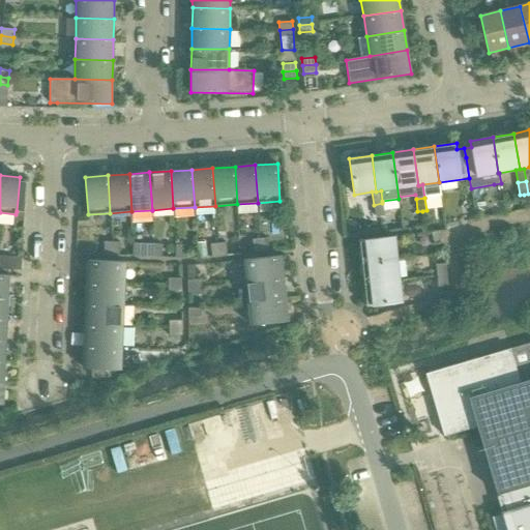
[(384,216),(382,203),(374,205),(376,217),(379,216),(384,216)]
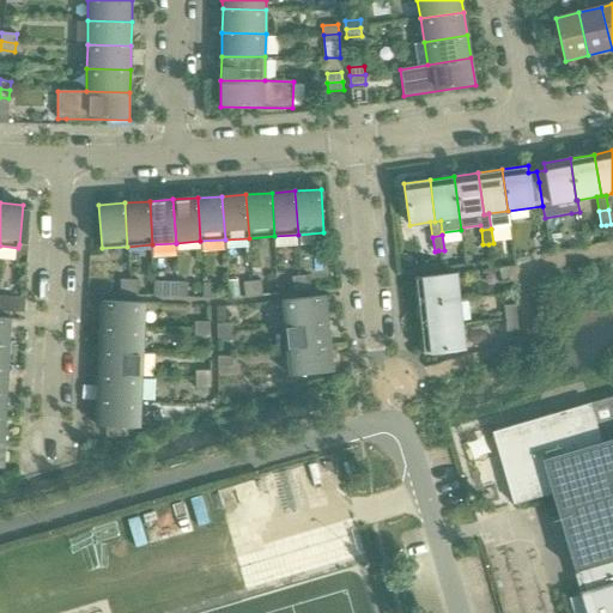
[(513,281),(511,268),(499,269),(502,283),(513,281)]
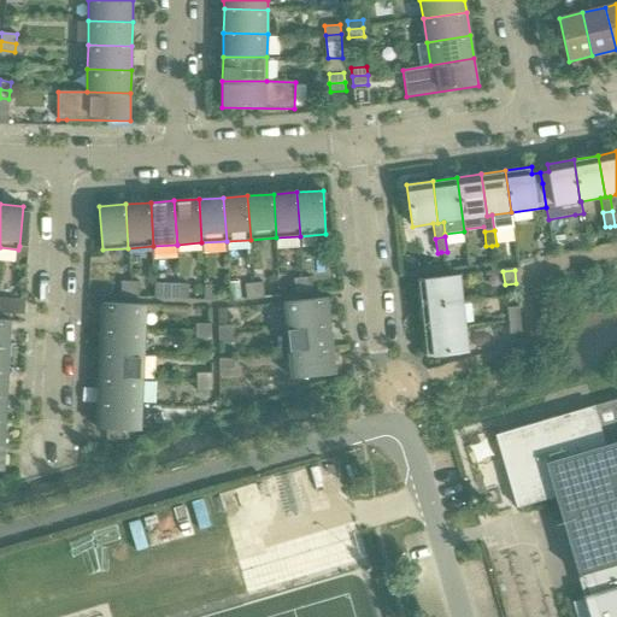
[(311,276),(303,277),(304,293),(313,292),(311,276)]
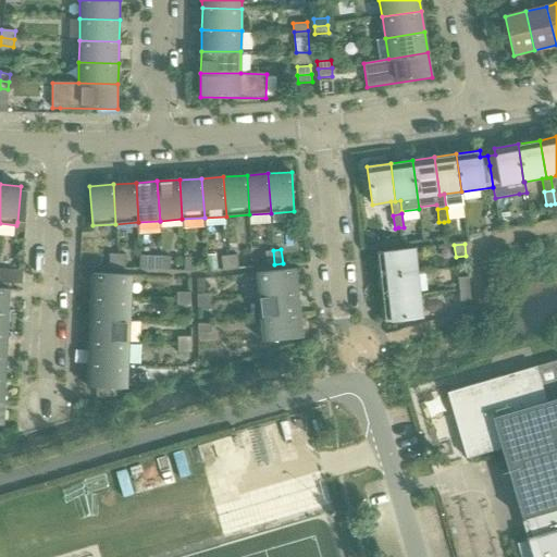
[(376,254),(380,276),(418,272),(415,249),(376,254)]
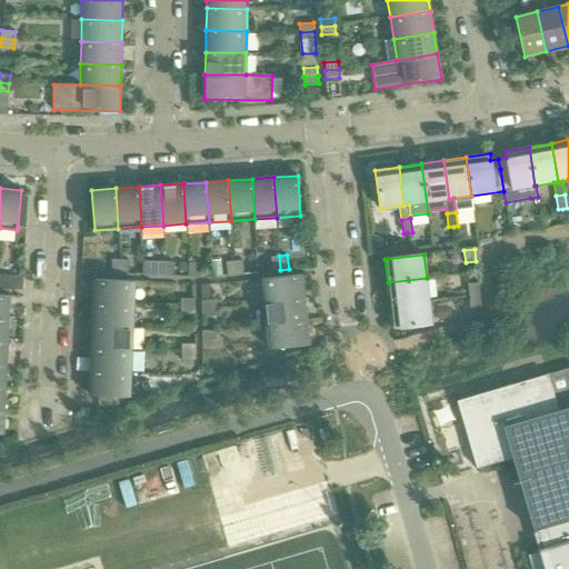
[(280,270),(279,256),(271,257),(272,271),(280,270)]
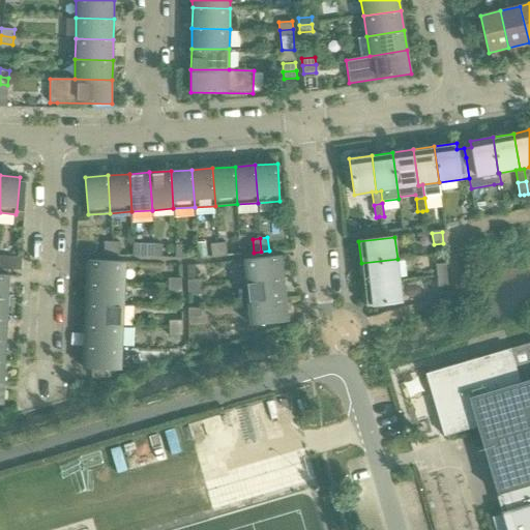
[(226,242),(217,243),(219,257),(227,256),(226,242)]
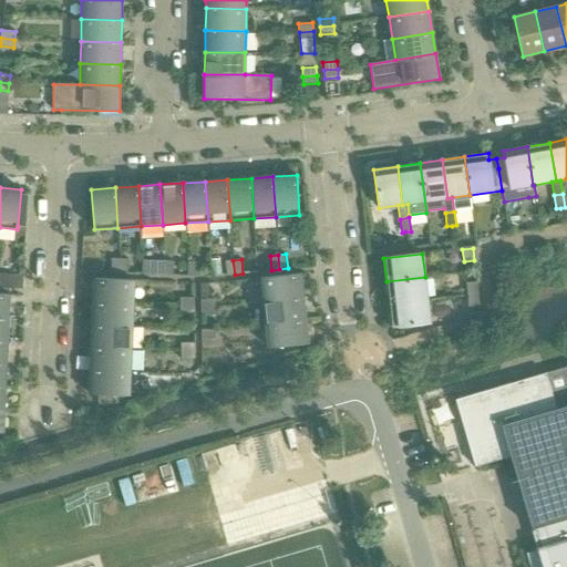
[(235,275),(233,260),(225,261),(227,275),(235,275)]
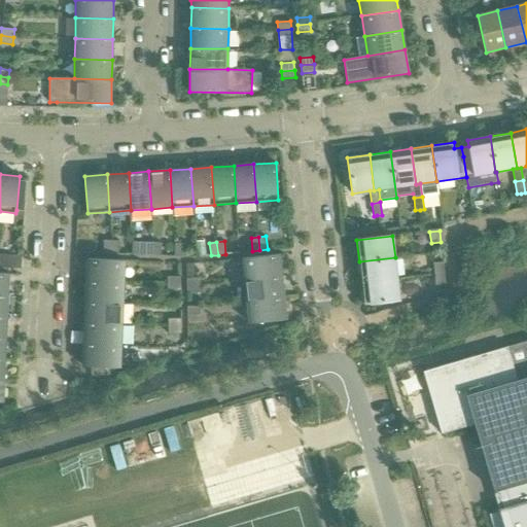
[(174,256),(183,256),(183,244),(175,243),(174,256)]
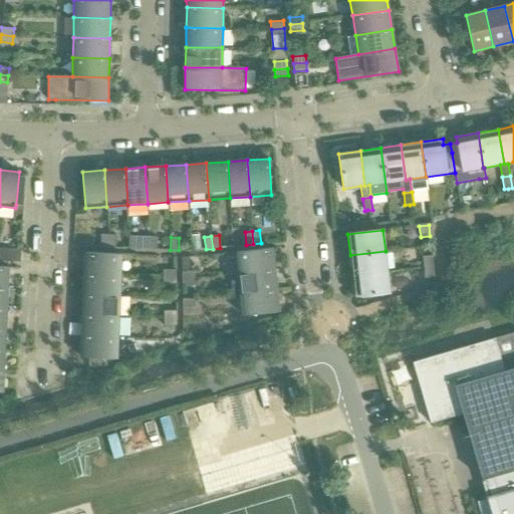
[(236,252),(238,274),(275,269),(272,248),(236,252)]
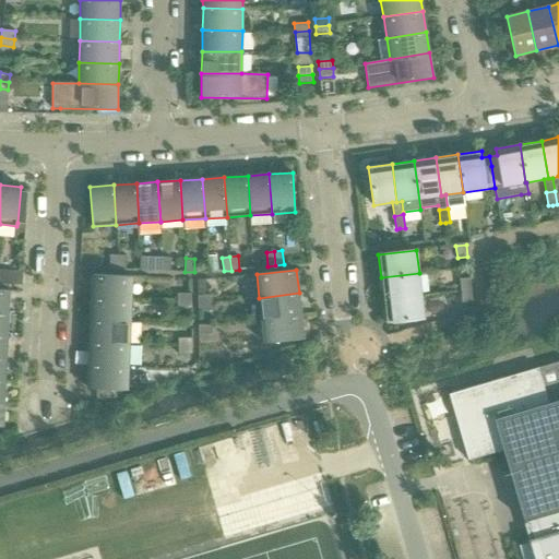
[(381,277),(383,299),(421,295),(419,273),(381,277)]
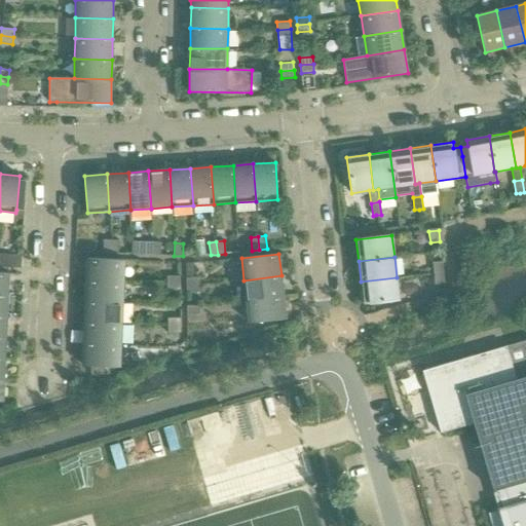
[(87,259),(86,280),(123,283),(124,260),(87,259)]
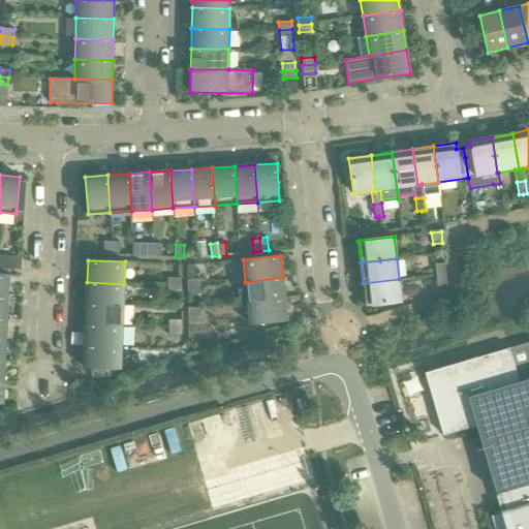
[(435,265),(436,275),(446,274),(444,263),(435,265)]
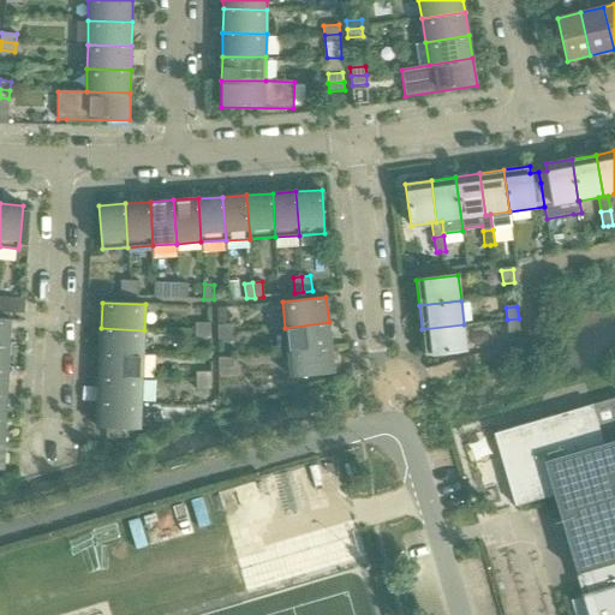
[(0,318),(0,344),(10,345),(10,320),(0,318)]
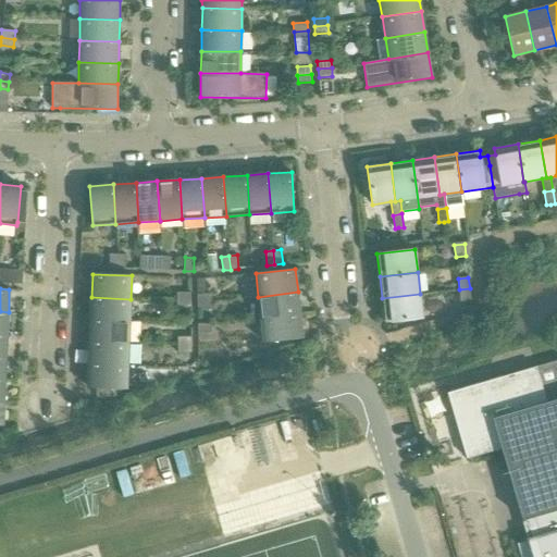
[(470,288),(459,289),(460,301),(471,300),(470,288)]
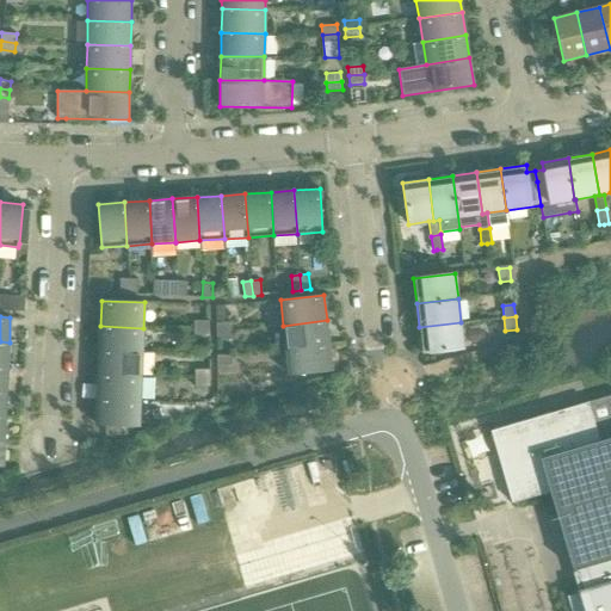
[(283,326),(287,350),(329,345),(327,320),(283,326)]
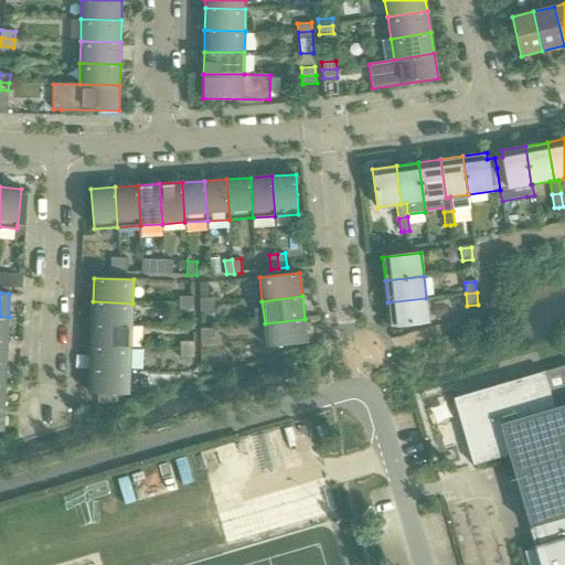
[(426,298),(387,302),(390,327),(428,322),(426,298)]
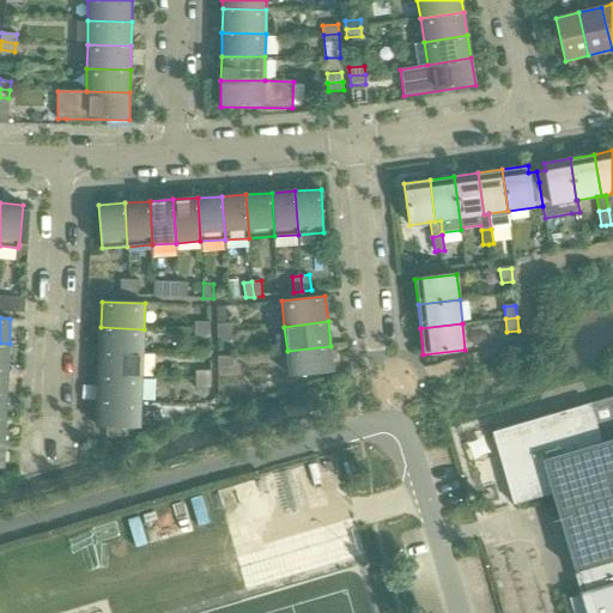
[(101,327),(99,351),(144,353),(144,329),(101,327)]
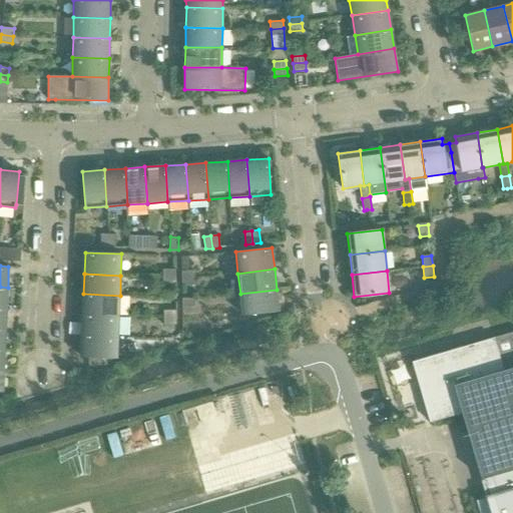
[(277,290),(240,294),(242,315),(279,311),(277,290)]
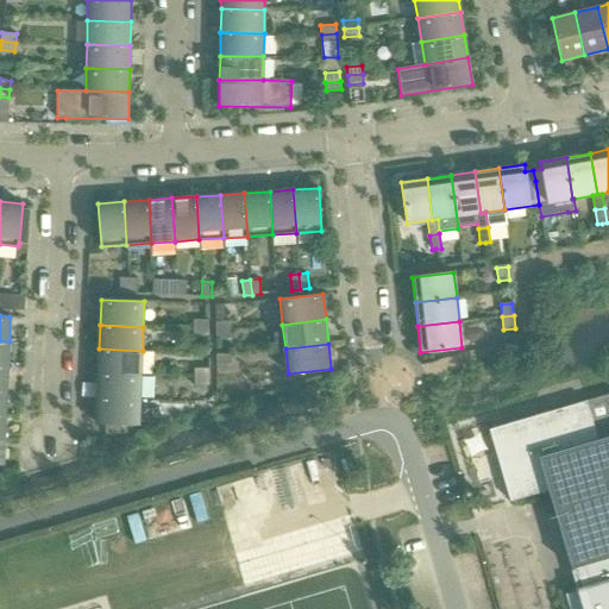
[(99,349),(98,374),(142,375),(143,351),(99,349)]
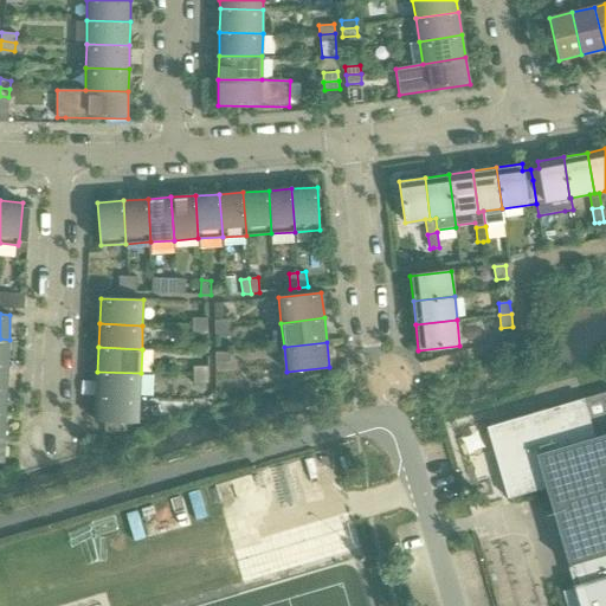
[(216,353),(216,363),(230,362),(230,353),(216,353)]
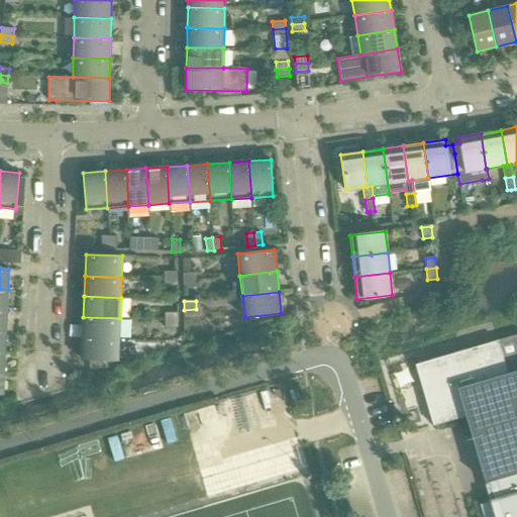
[(83,317),(82,337),(119,339),(120,318),(83,317)]
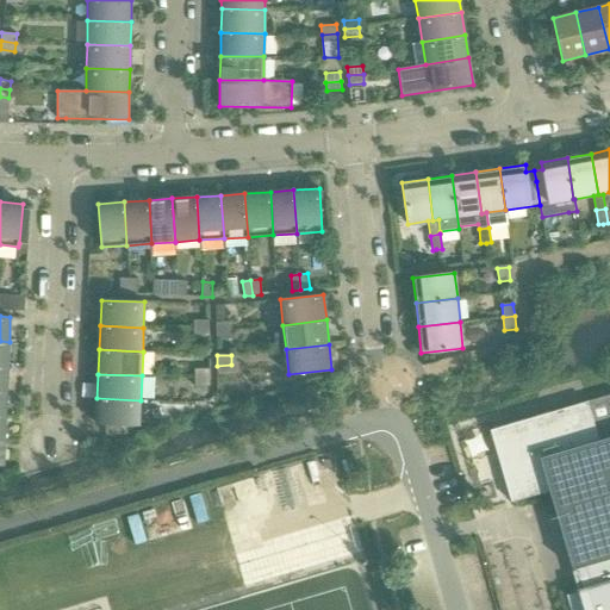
[(609,609),(609,394),(490,430),(511,502),(549,491),(571,566),(570,566),(583,609),(609,609)]
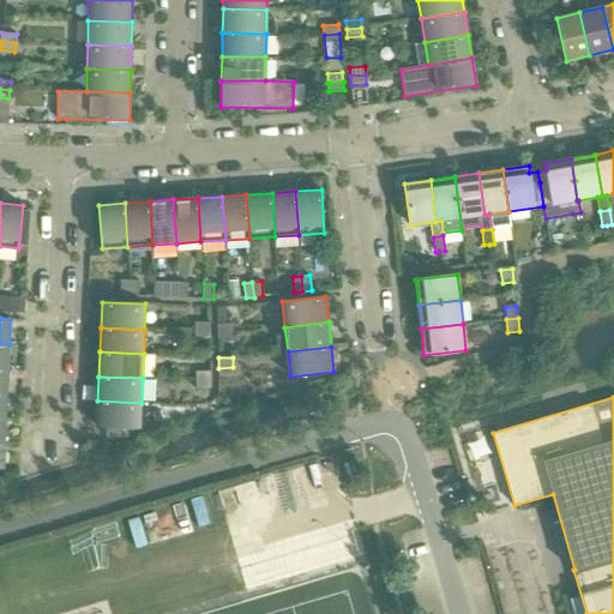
[(142,403),(97,401),(96,426),(106,427),(106,437),(121,438),(121,427),(140,428),(142,403)]
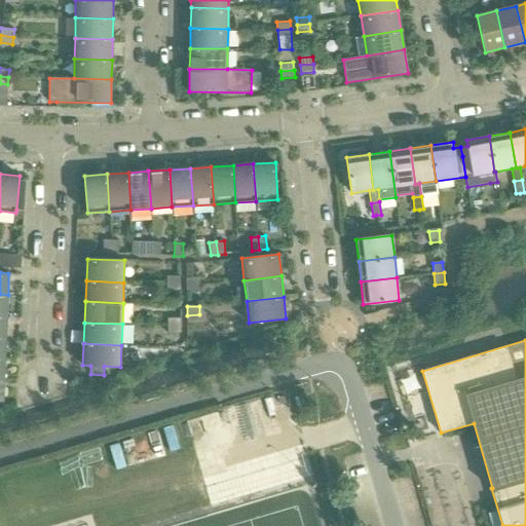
[(172,448),(190,442),(183,420),(164,426),(172,448)]
